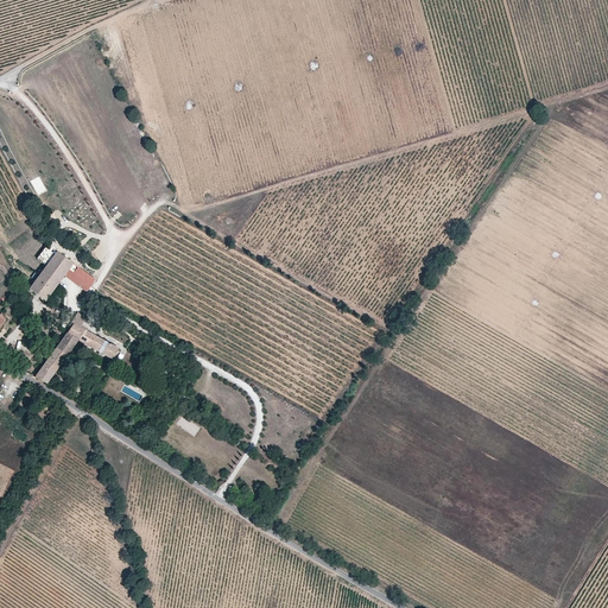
[(96,279),(58,252),(40,276),(57,287),(67,276),(88,290),(96,279)]
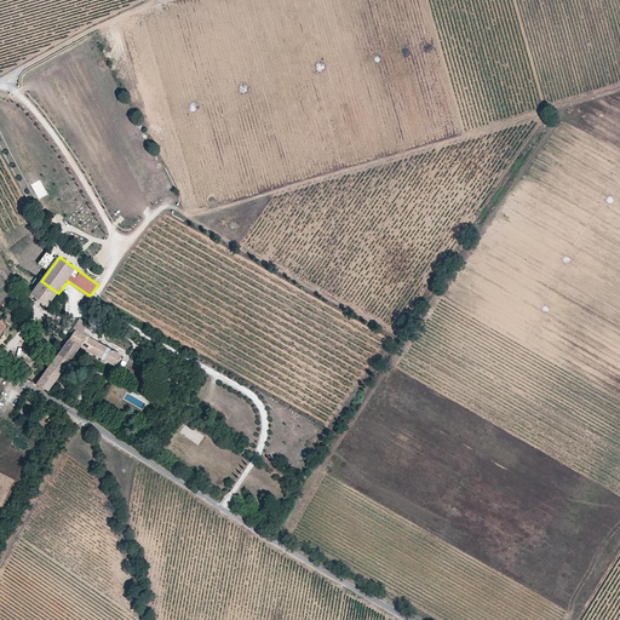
[(58,293),(41,281),(32,293),(49,305),(58,293)]
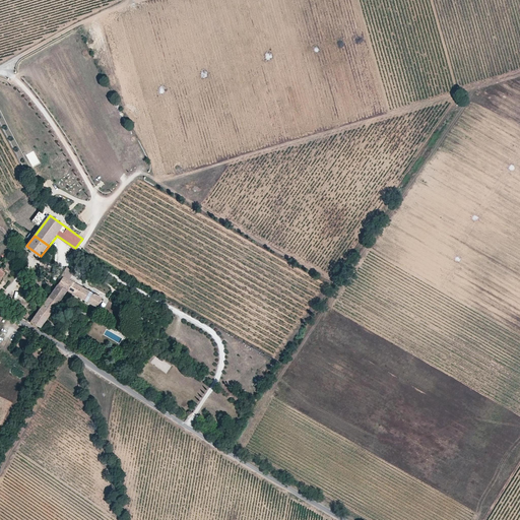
[(64,276),(58,284),(68,289),(67,290),(96,307),(102,297),(64,276)]
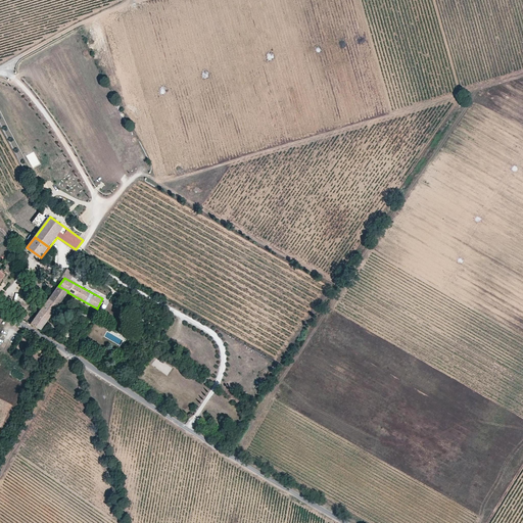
[(25,292),(31,292),(32,293),(35,294),(38,295),(40,294),(42,293),(44,292),(45,290),(45,287),(44,284),(41,281),(38,279),(35,279),(31,281),(30,284),(29,287),(27,286),(25,292)]
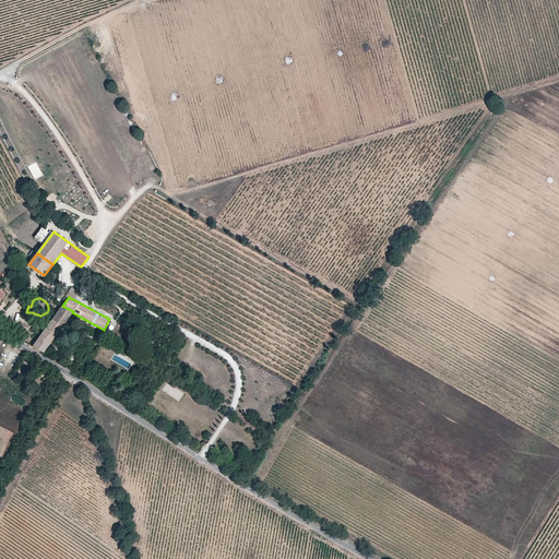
[(62,306),(33,346),(44,353),(72,312),(73,311),(62,306)]
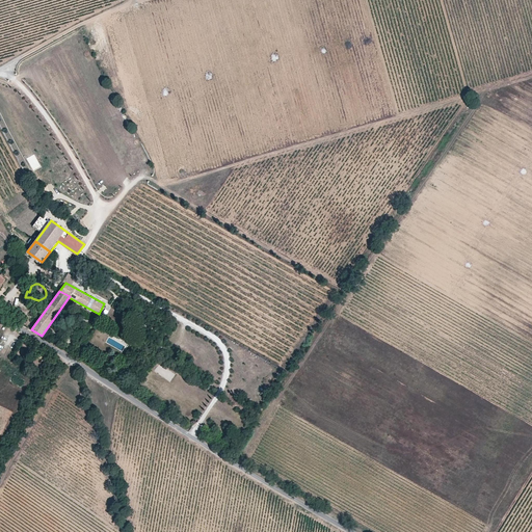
[(170,382),(176,375),(159,364),(154,371),(170,382)]
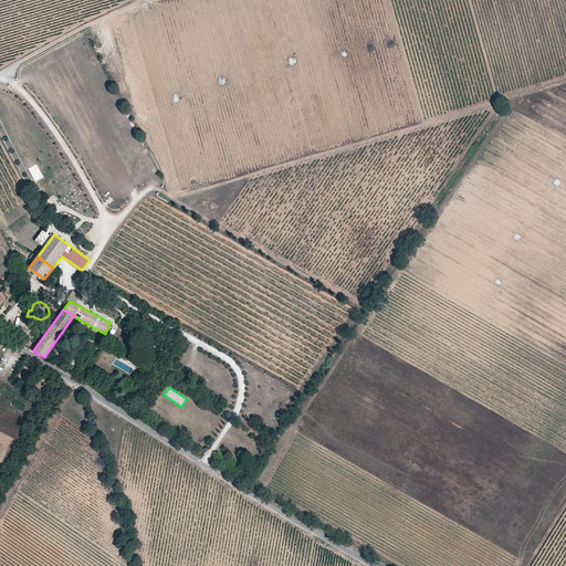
All buildings are outlined.
